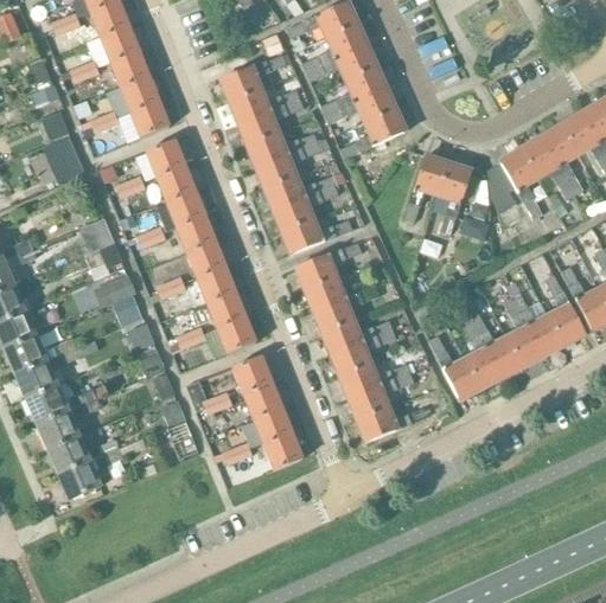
[(83,0),(89,12),(120,0),(83,0)]
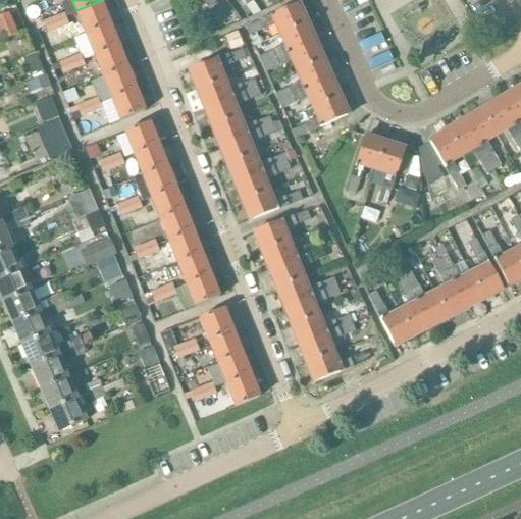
[(85,32),(111,21),(103,0),(76,10),(85,32)]
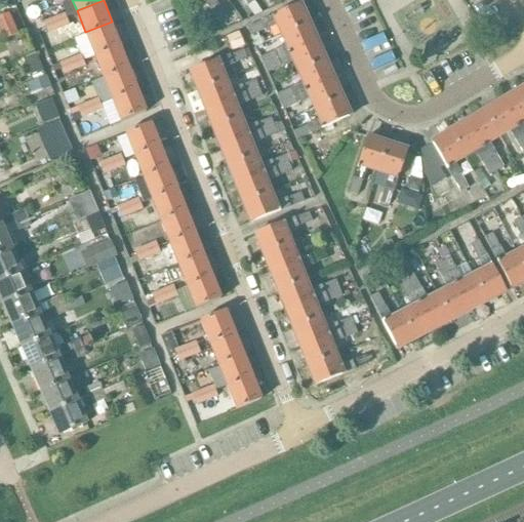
[(205,0),(220,22),(229,16),(216,0),(205,0)]
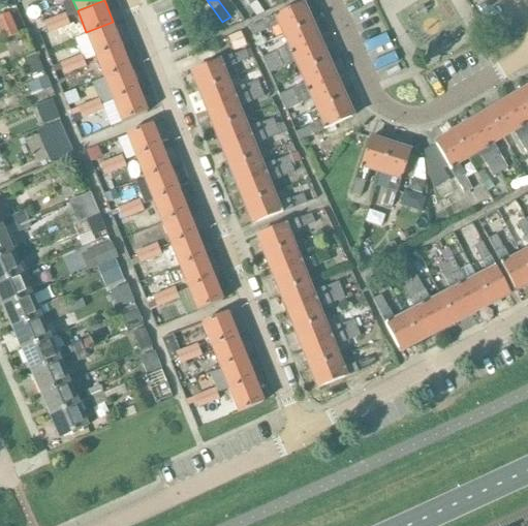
[(254,0),(250,3),(257,13),(265,10),(257,0),(254,0)]
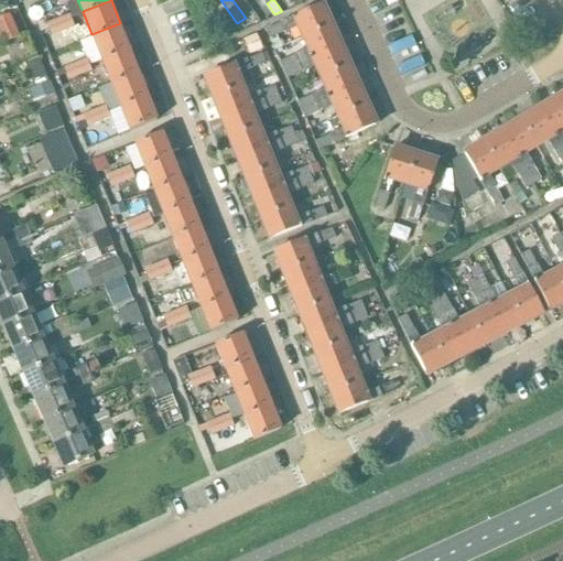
[(266,27),(270,36),(298,24),(302,35),(333,22),(324,1),(266,27)]
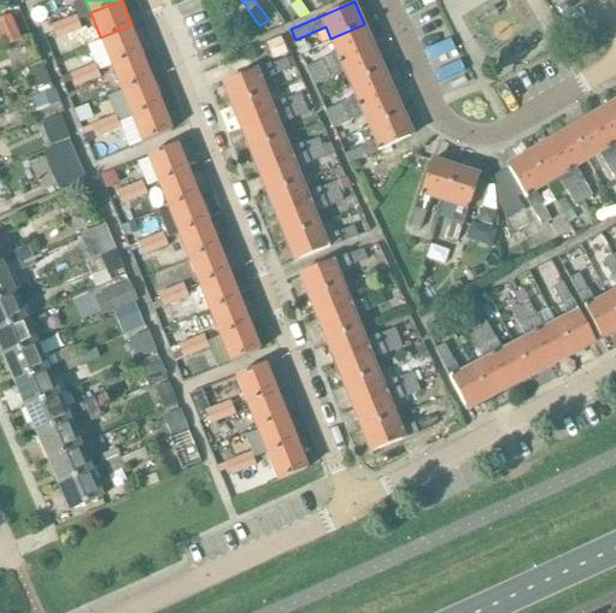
[(0,16),(0,31),(5,45),(22,37),(12,12),(0,16)]
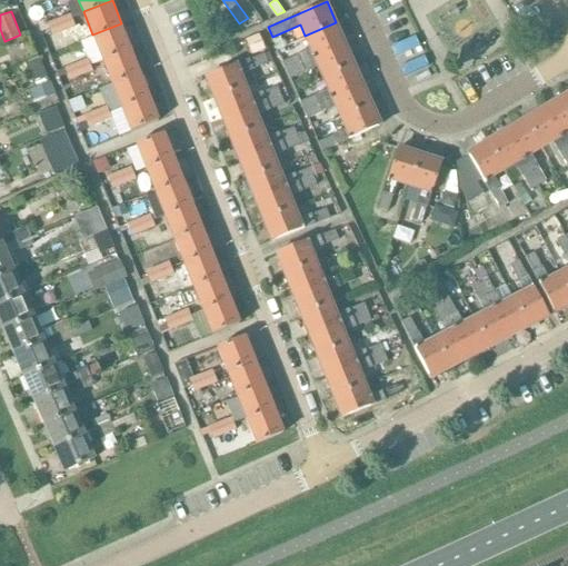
[(60,17),(65,29),(76,25),(71,12),(60,17)]
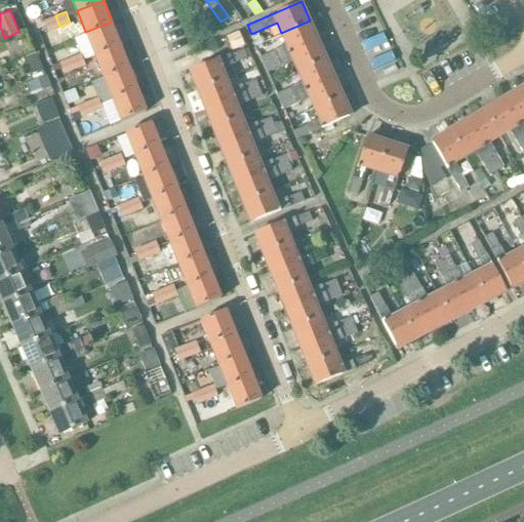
[(59,27),(55,15),(44,19),(49,31),(59,27)]
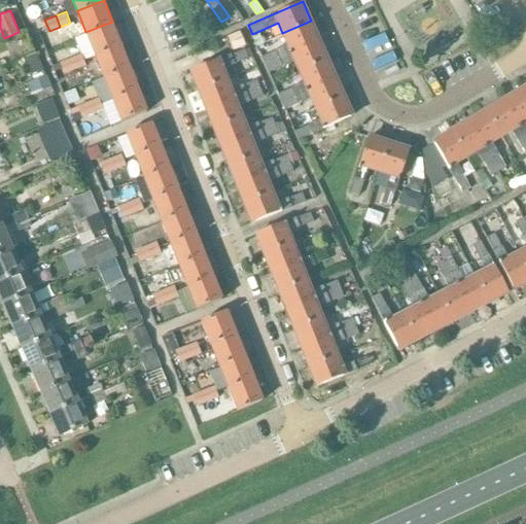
[(266,63),(319,39),(311,21),(282,33),(287,44),(261,56),(266,63)]
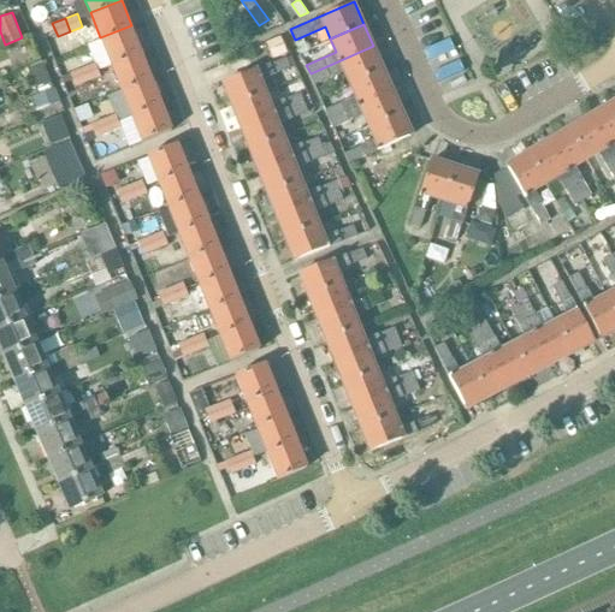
[(111,64),(142,51),(131,25),(100,37),(111,64)]
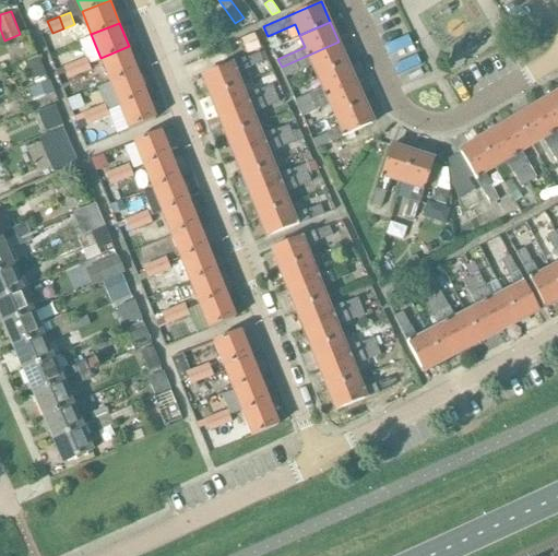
[(256,31),(241,36),(248,51),(261,46),(256,31)]
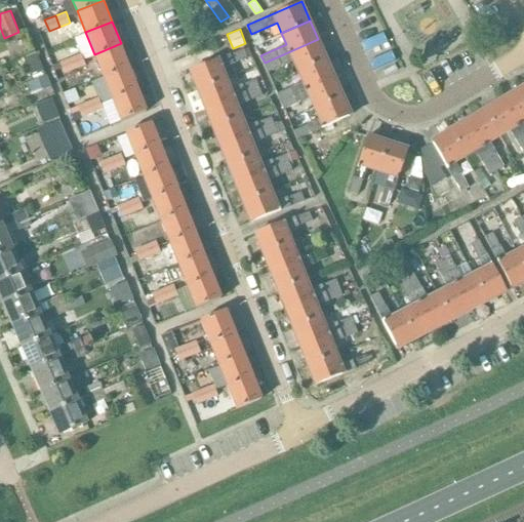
[(297,70),(326,57),(318,39),(265,63),(268,71),(293,61),(297,70)]
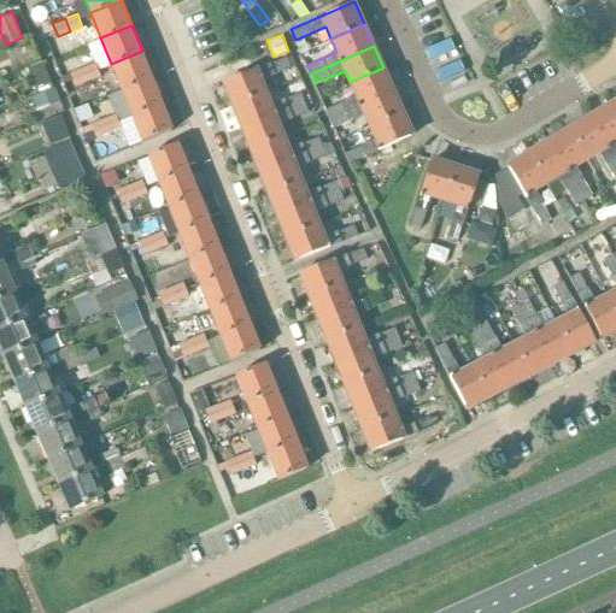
[(121,89),(152,77),(142,51),(111,64),(121,89)]
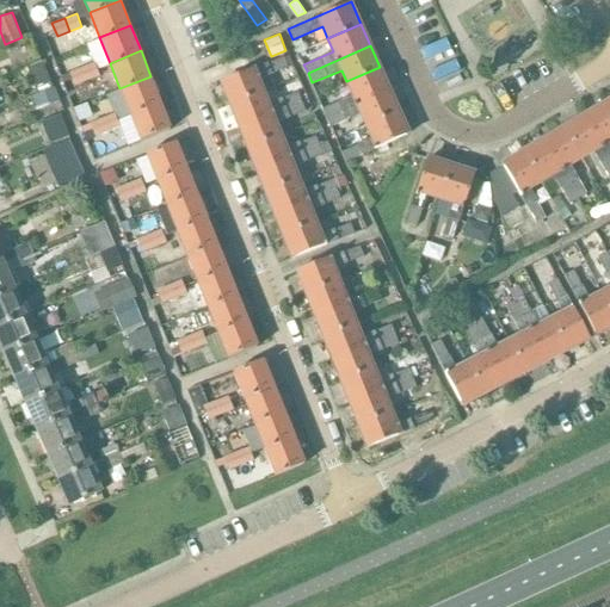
[(230,103),(277,85),(272,72),(289,66),(284,55),(222,80),(230,103)]
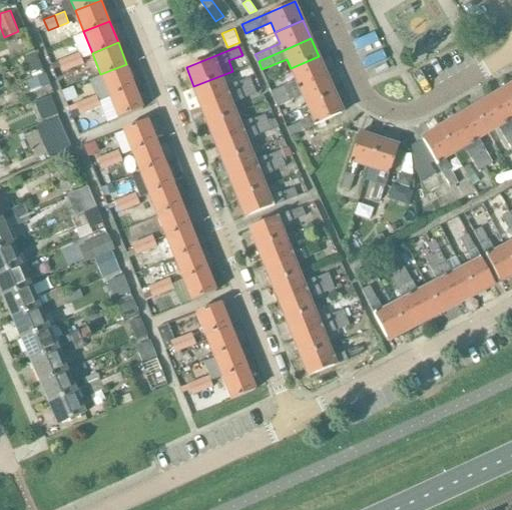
[(24,55),(32,73),(44,68),(37,50),(24,55)]
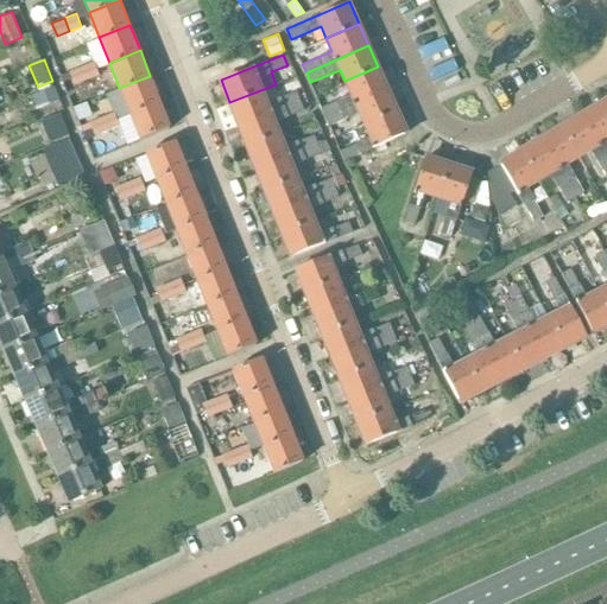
[(82,65),(88,78),(100,74),(94,61),(82,65)]
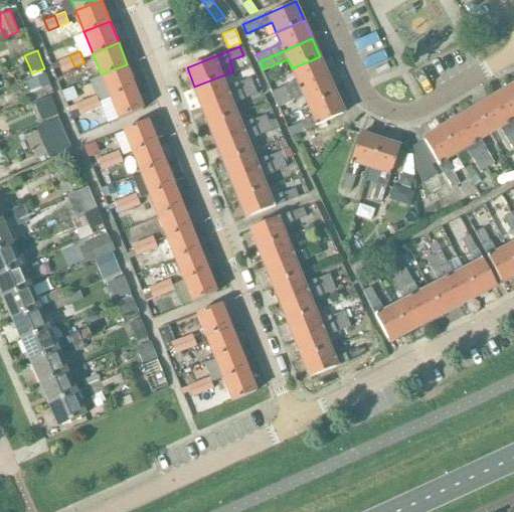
[(74,66),(69,55),(59,59),(61,65),(63,70),(74,66)]
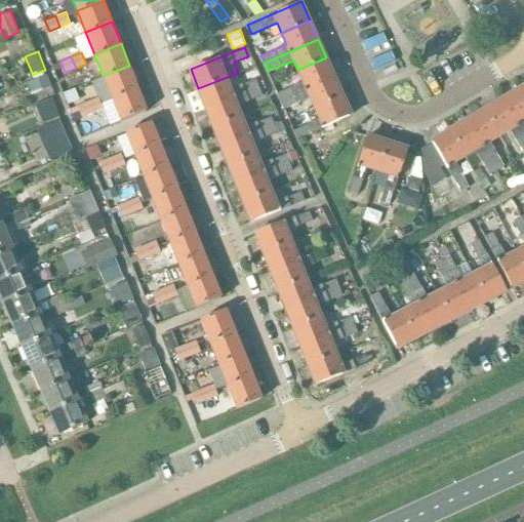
[(281,99),(334,76),(326,57),(297,70),(303,81),(277,91),(281,99)]
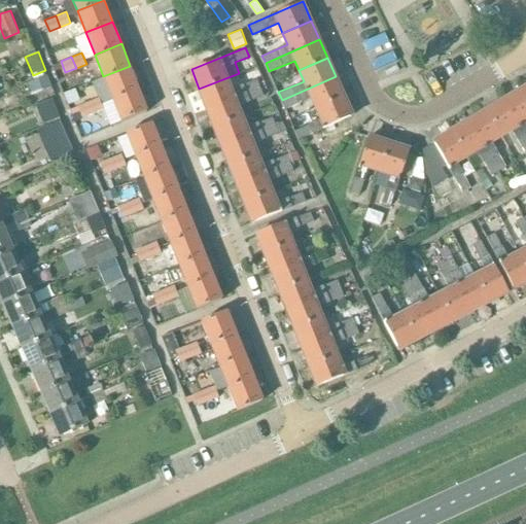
[(112,98),(139,88),(130,66),(103,76),(112,98)]
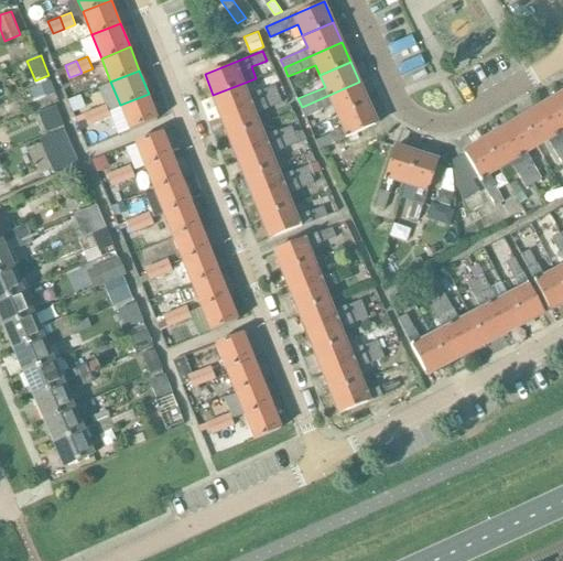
[(51,78),(30,87),(35,100),(56,92),(51,78)]
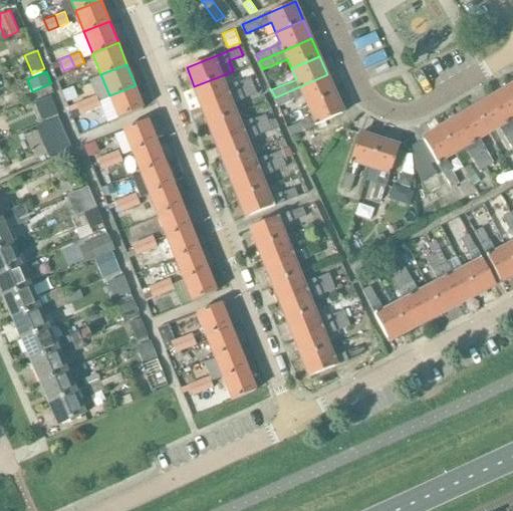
[(202,104),(254,84),(251,75),(227,85),(223,75),(233,71),(194,86),(202,104)]
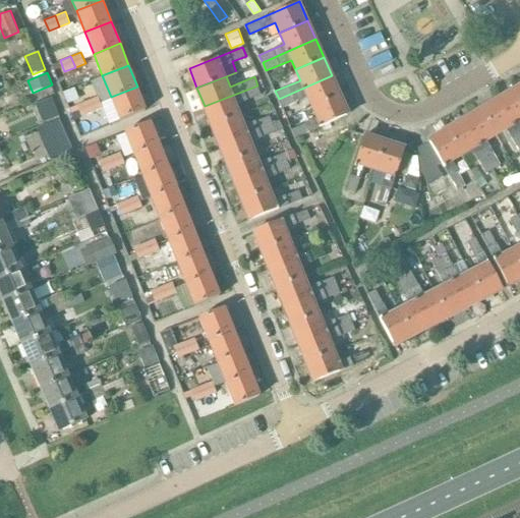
[(311,107),(340,94),(332,75),(279,99),(282,107),(307,97),(311,107)]
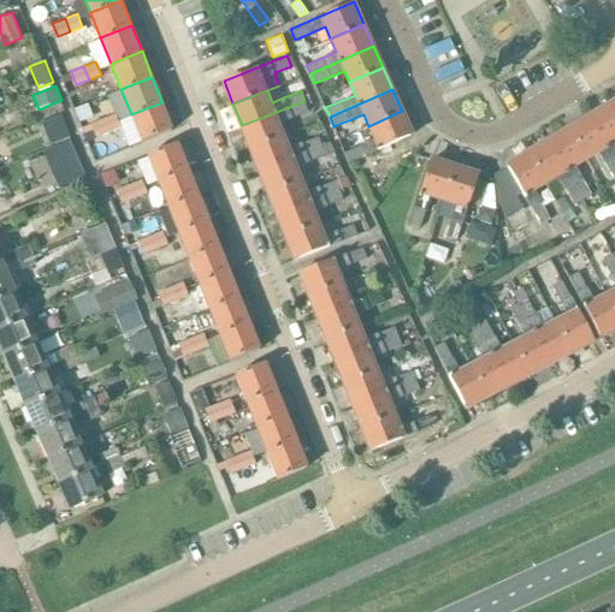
[(250,148),(284,134),(279,122),(293,117),(293,116),(308,110),(305,101),(242,125),(250,148)]
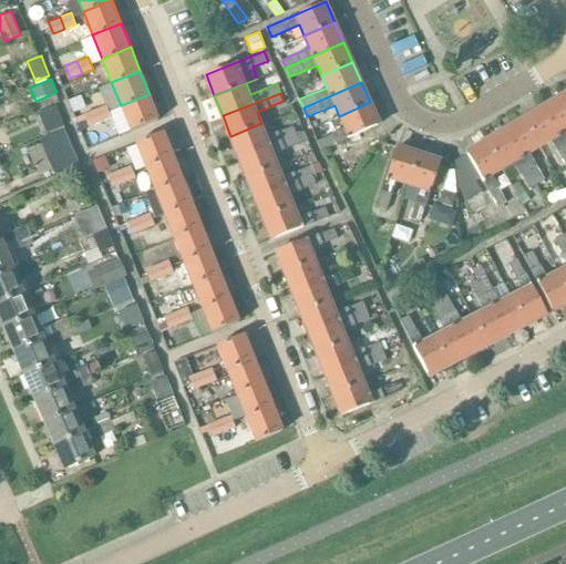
[(150,94),(121,105),(130,130),(158,119),(150,94)]
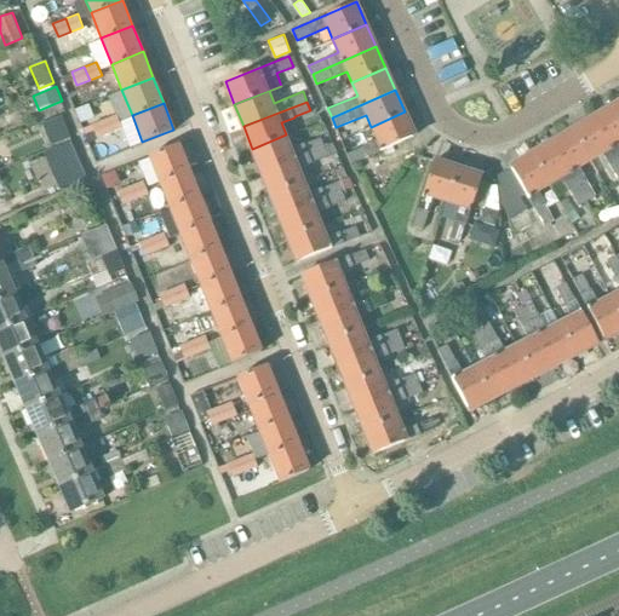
[(594,115),(618,159),(618,111),(614,103),(594,115)]
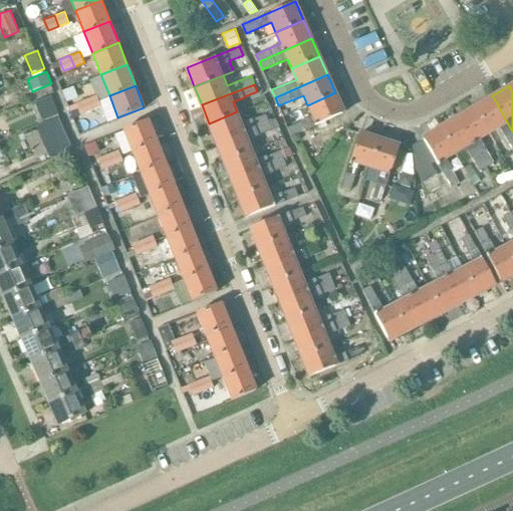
[(287,125),(291,135),(343,111),(335,92),(307,105),(312,115),(287,125)]
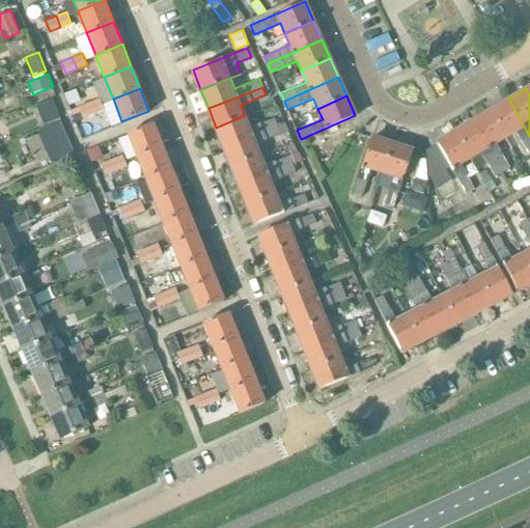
[(53,99),(36,105),(38,112),(56,105),(54,98),(53,99)]
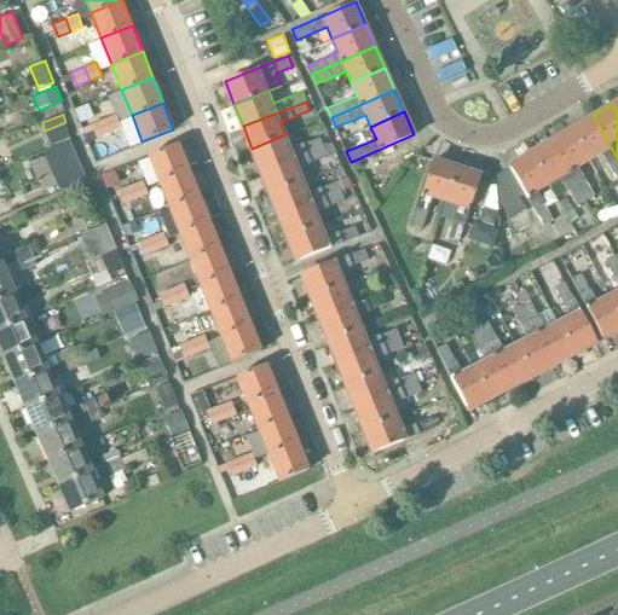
[(104,119),(110,131),(122,126),(116,114),(104,119)]
